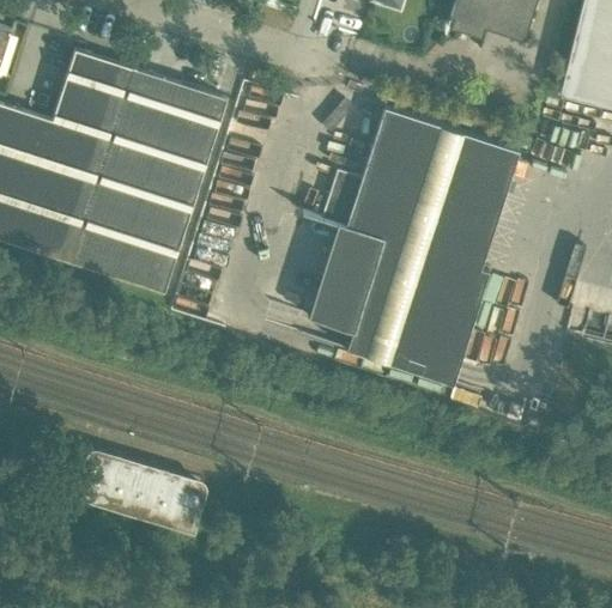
[(400,12),(404,0),(373,0),(383,4),(382,6),(400,12)]
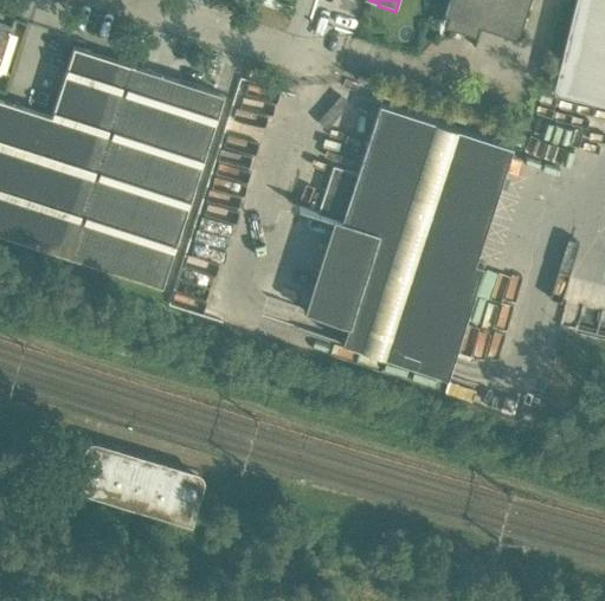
[(451,0),(445,18),(517,41),(531,0),(451,0)]
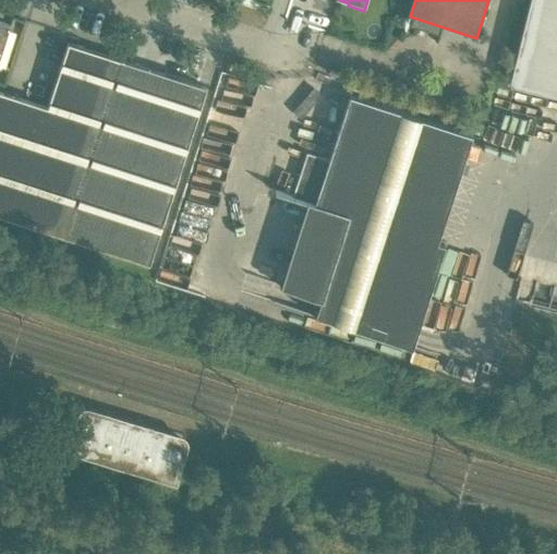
[(0,94),(0,60),(10,28),(0,24),(0,218),(149,266),(206,91),(68,46),(48,110),(0,94)]
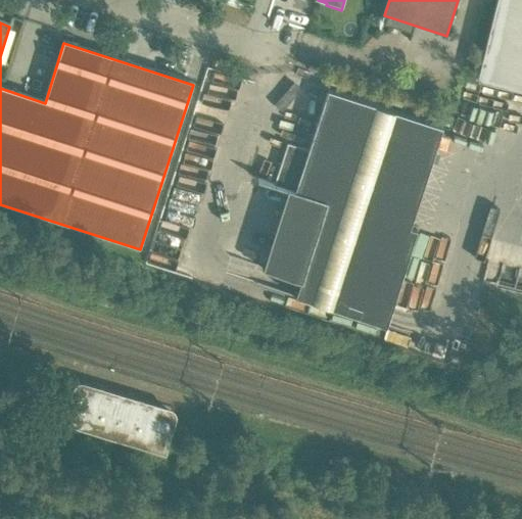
[(443,130),(443,129),(328,92),(328,93),(309,152),(288,145),(274,188),(288,193),(263,270),(301,282),(295,299),(386,329),(418,233),(410,231),(442,130),(443,130)]
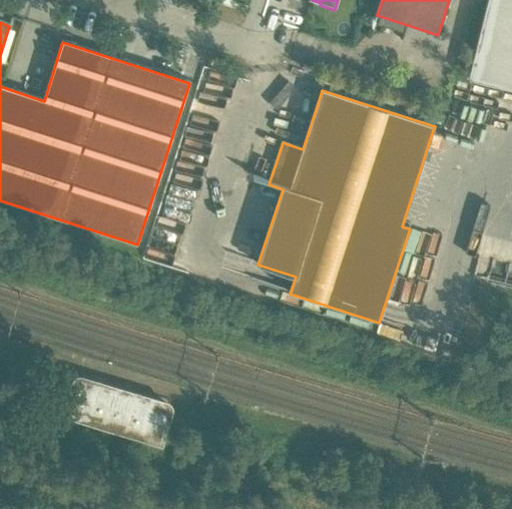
[(73,381),(62,417),(162,447),(173,411),(173,409),(172,407),(170,405),(167,403),(83,377),(79,377),(77,377),(76,378),(74,379),(73,381)]
